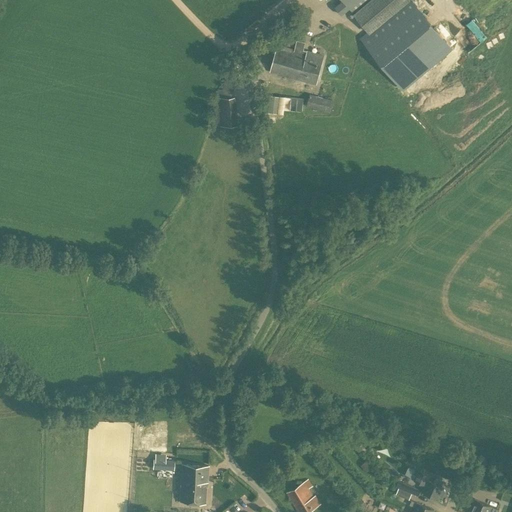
[(342,14),(350,8),(370,31),(407,0),(328,0),(329,0),(342,0),(343,0),(335,7),(342,14)]
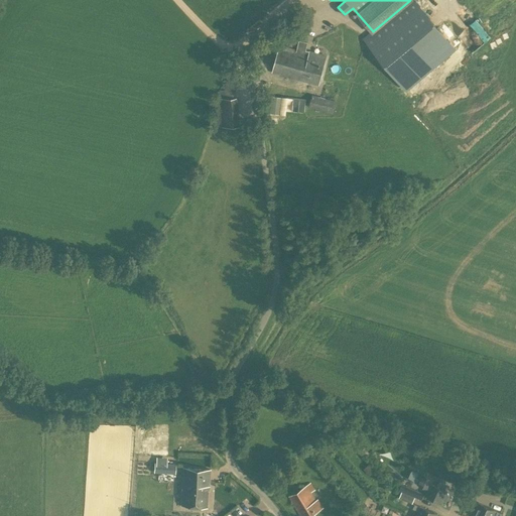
[(410,0),(373,31),(364,38),(389,68),(437,27),(415,0),(410,0)]
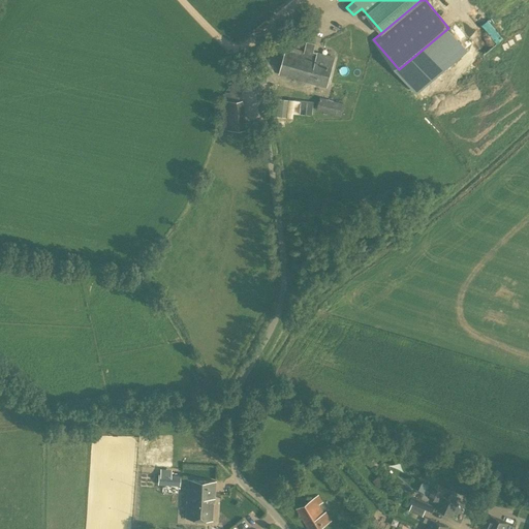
[(483,25),(498,43),(504,38),(490,20),(483,25)]
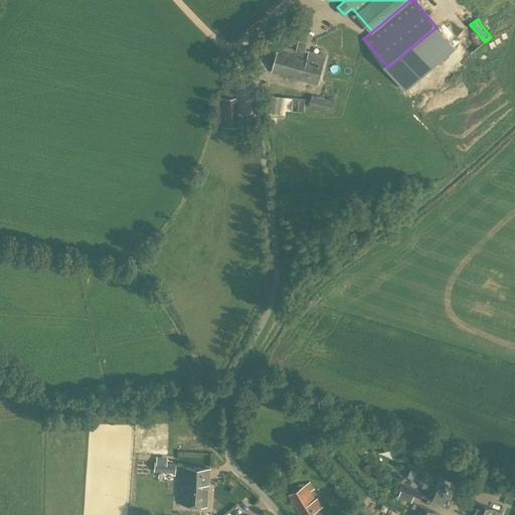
[(318,84),(325,55),(309,50),(309,51),(305,51),(307,42),(299,40),(297,49),(280,44),(272,72),(318,84)]
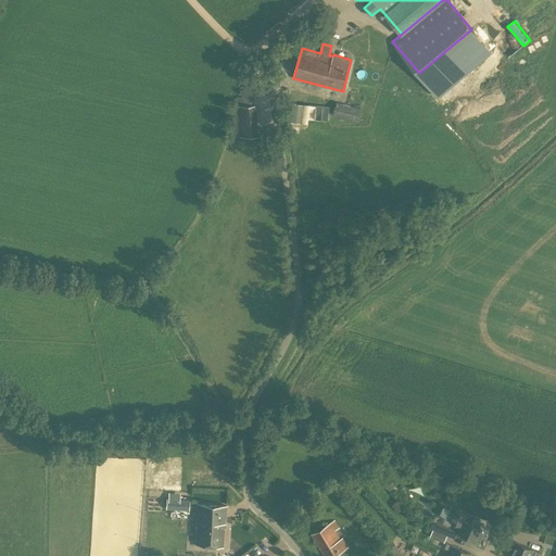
[(237,137),(262,134),(254,79),(242,81),(245,104),(234,106),(237,137)]
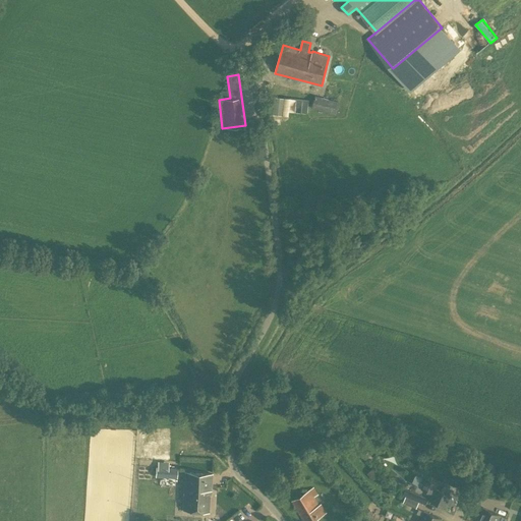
[(286,96),(277,94),(274,110),(283,112),(286,96)]
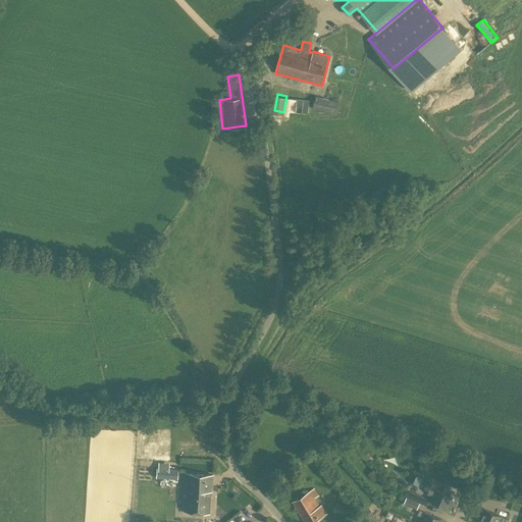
[(336,114),(341,102),(316,95),(312,108),(336,114)]
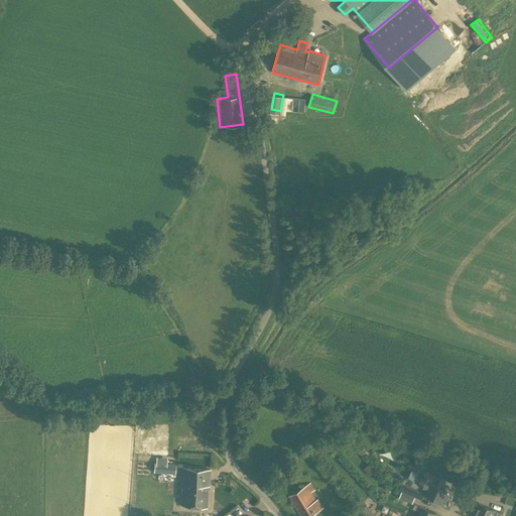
[(307,99),(289,96),(287,108),(305,111),(307,99)]
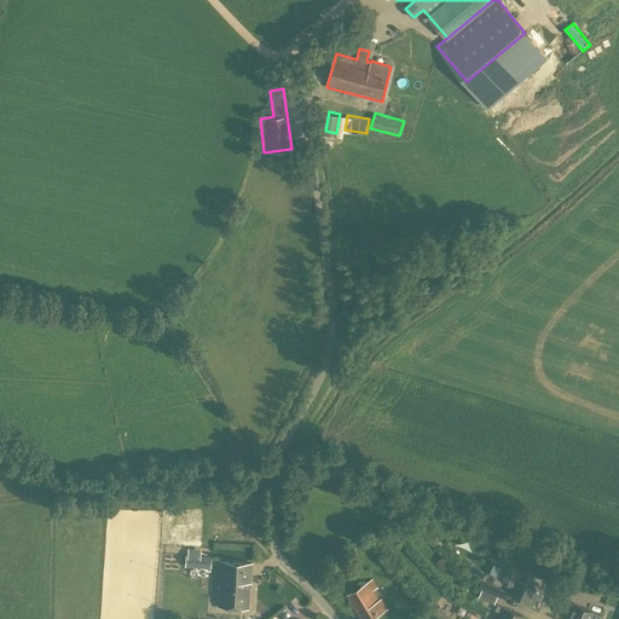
[(186,554),(186,555),(178,555),(178,565),(185,566),(185,567),(195,567),(201,567),(209,568),(210,560),(210,555),(186,554)]
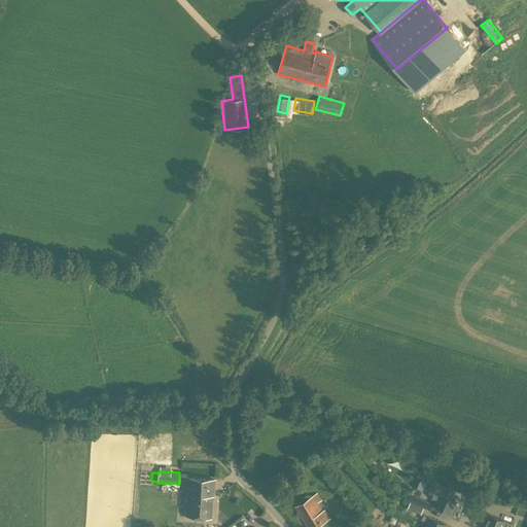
[(384,480),(378,472),(371,478),(377,485),(384,480)]
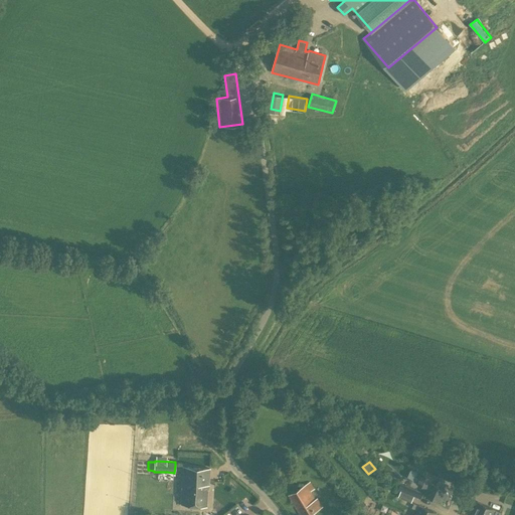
[(208,485),(209,469),(184,467),(181,505),(206,506),(207,485),(208,485)]
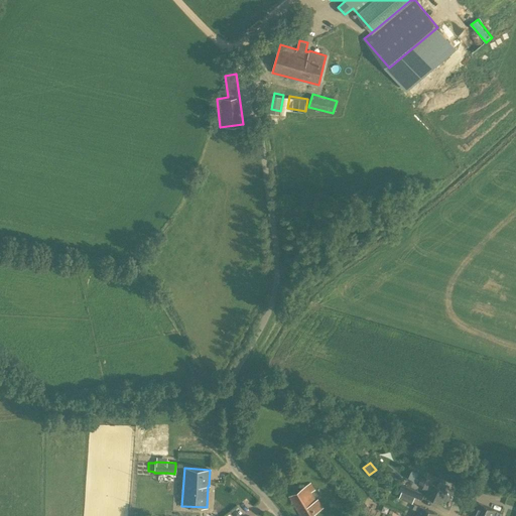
[(421,472),(416,483),(428,488),(425,496),(441,503),(442,500),(444,501),(446,501),(448,494),(448,493),(446,492),(447,491),(431,484),(434,477),(421,472)]
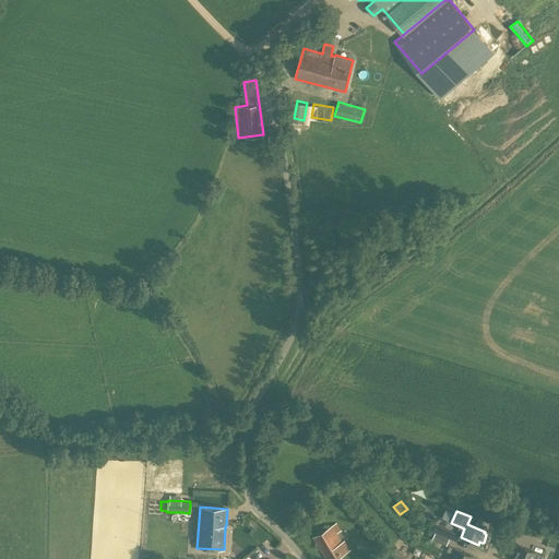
[(456,540),(460,535),(438,525),(436,532),(456,540)]
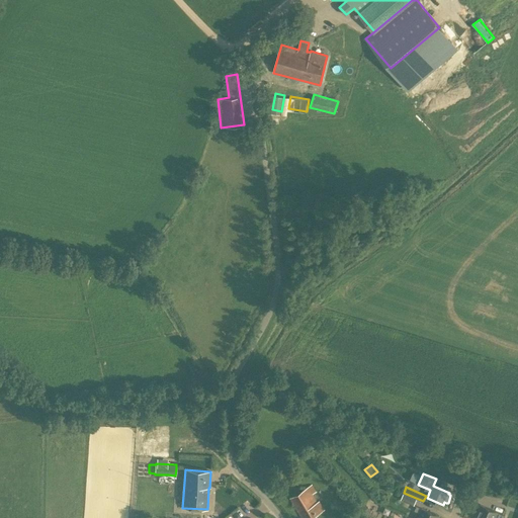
[(301,517),(309,517),(324,510),(319,501),(317,503),(309,488),(290,498),(301,517)]
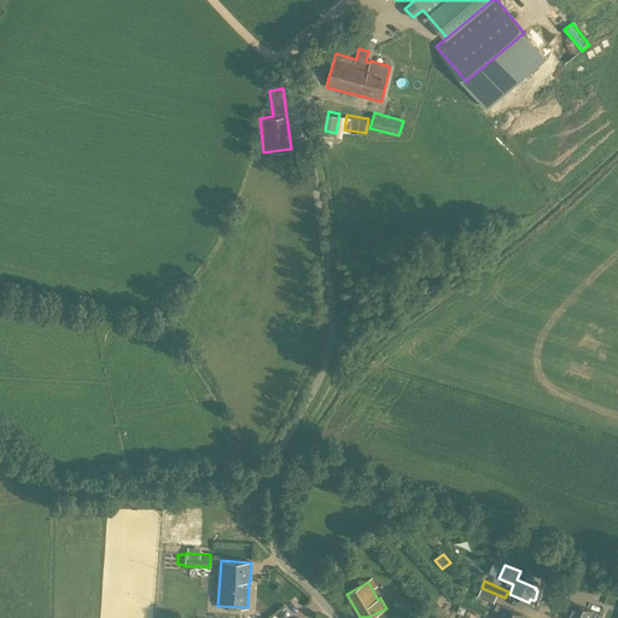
[(505,599),(505,598),(482,588),(478,596),(494,604),(497,595),(505,599)]
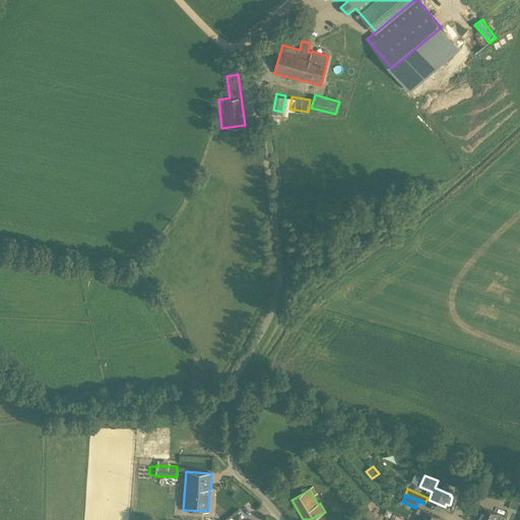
[(477,518),(480,519),(505,519),(507,517),(482,507),(477,518)]
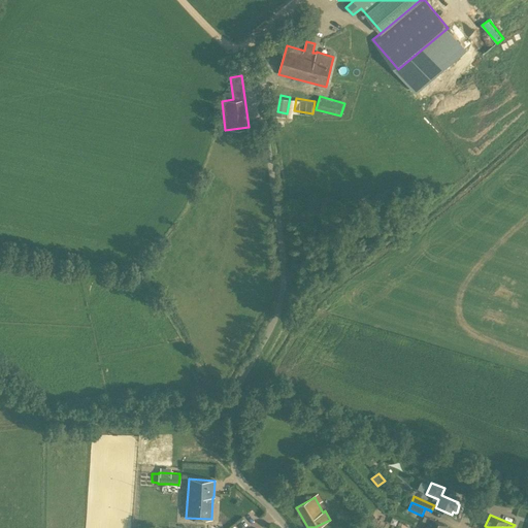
[(446,527),(448,525),(424,516),(422,520),(428,523),(426,527),(446,527)]
